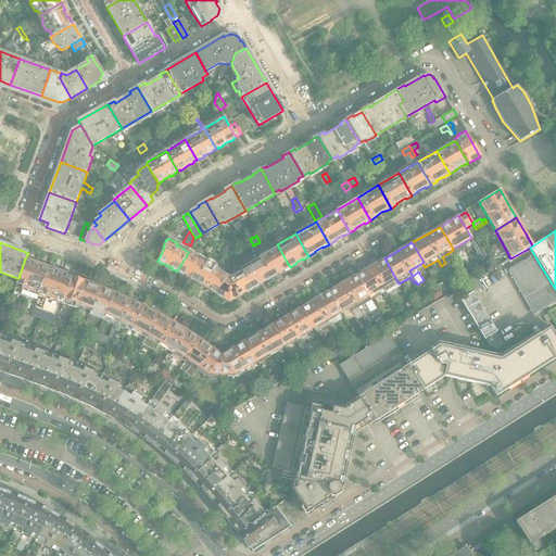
[(501,248),(498,242),(490,247),(493,252),(501,248)]
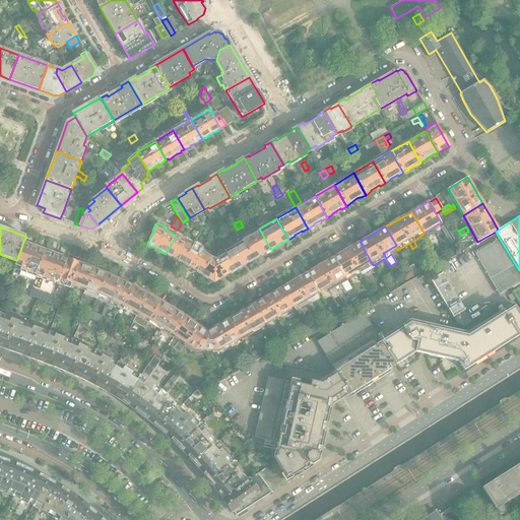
[(271,250),(259,229),(242,239),(254,260),(259,257),(259,256),(265,252),(266,253),(271,250)]
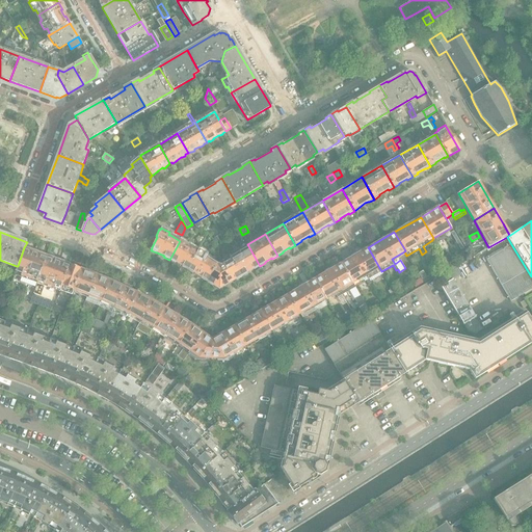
[(187,270),(198,251),(180,241),(169,260),(175,263),(176,262),(183,266),(182,267),(187,270)]
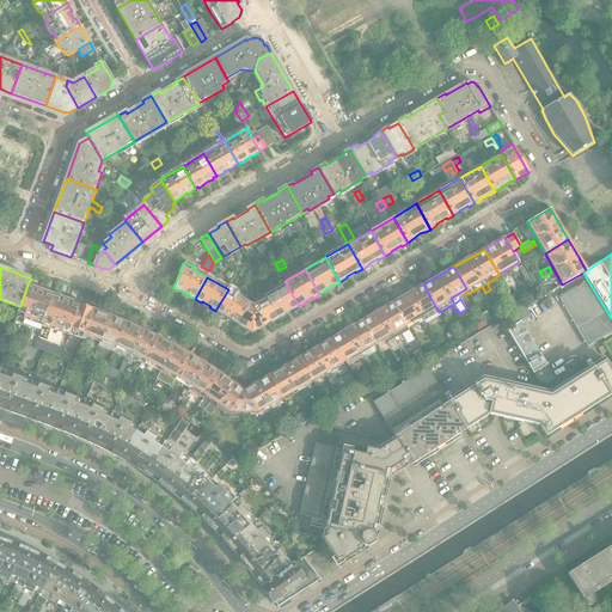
[(299,306),(285,281),(264,294),(265,298),(277,318),(285,314),(283,313),(286,312),(292,308),(292,310),(299,306)]
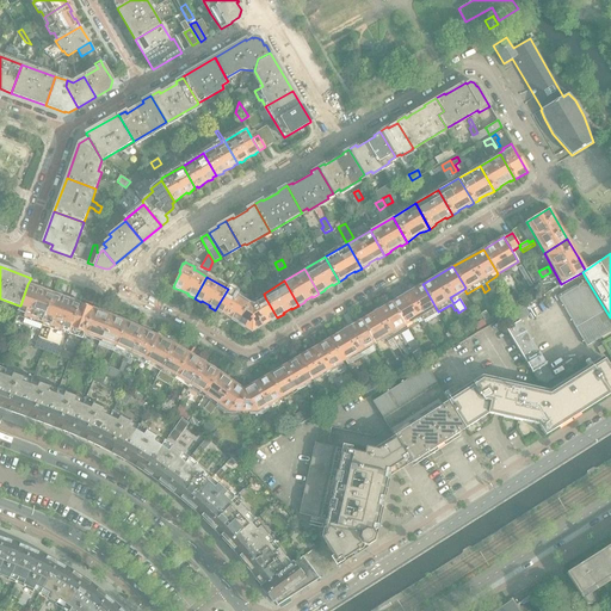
[(610,318),(587,281),(559,298),(586,346),(610,332),(610,318)]
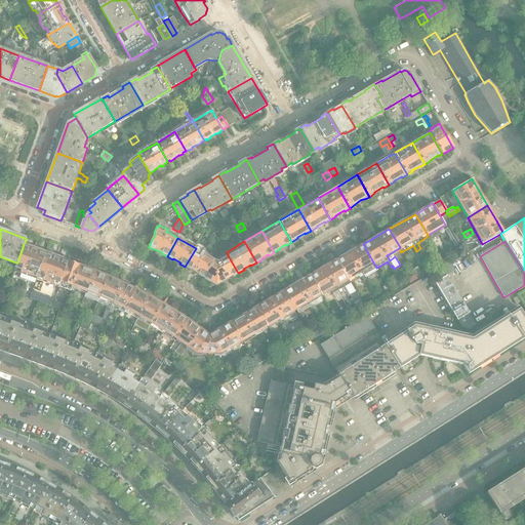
[(37,277),(46,252),(24,244),(17,263),(16,263),(15,266),(16,267),(14,272),(21,274),(22,271),(37,277)]
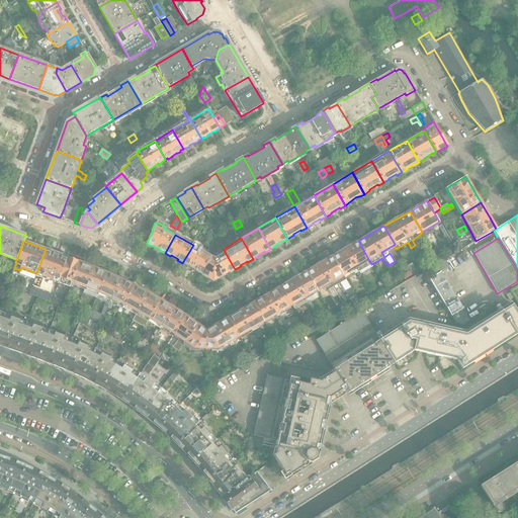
[(371,264),(358,241),(332,256),(342,275),(343,274),(352,269),(355,274),(356,273),(357,274),(359,278),(363,275),(361,271),(371,264)]
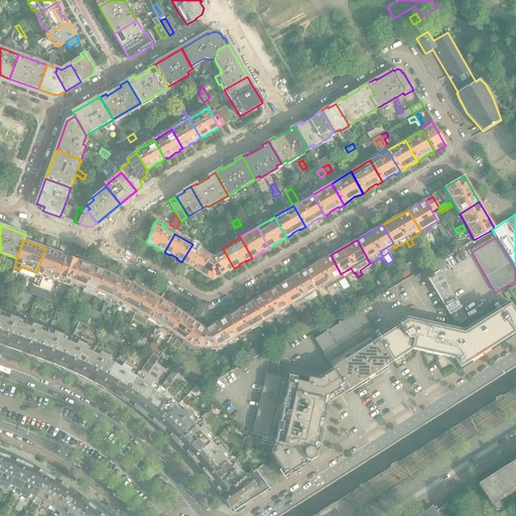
[(201,273),(211,256),(201,251),(202,249),(192,244),(181,262),(187,265),(187,264),(196,269),(195,270),(201,273)]
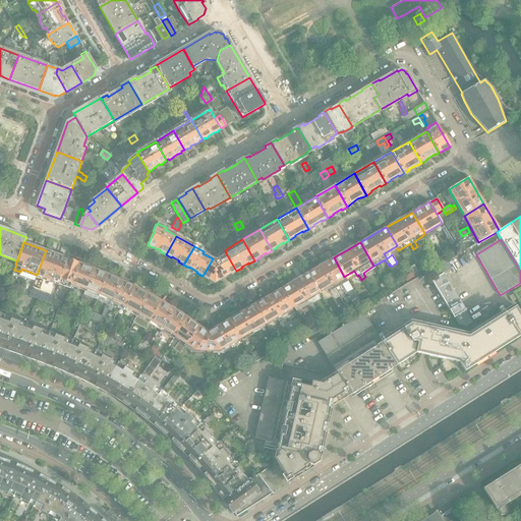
[(457,253),(454,247),(447,251),(451,256),(457,253)]
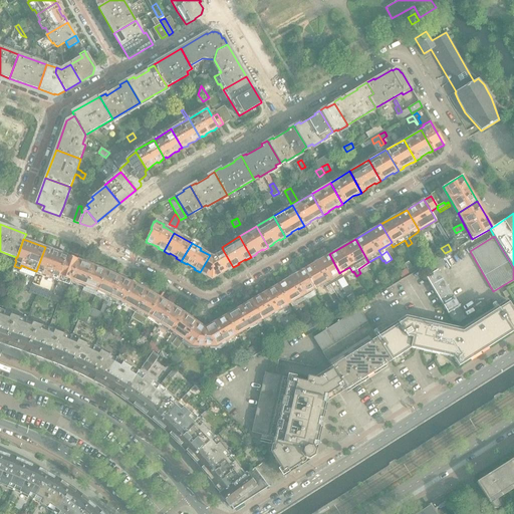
[(59,278),(67,255),(45,247),(36,271),(58,279),(58,278),(59,278)]
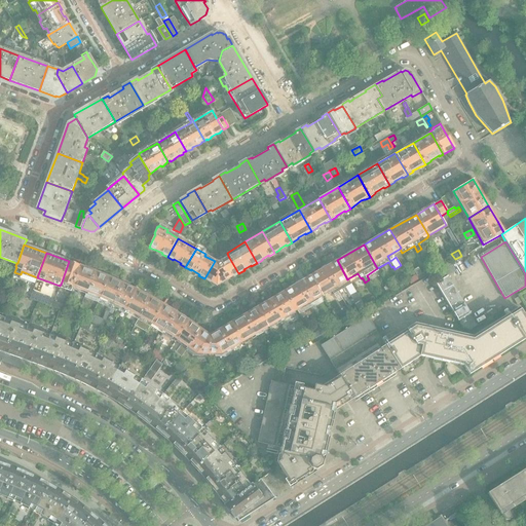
[(238,273),(228,256),(220,261),(215,261),(204,278),(210,283),(211,282),(217,286),(233,276),(238,273)]
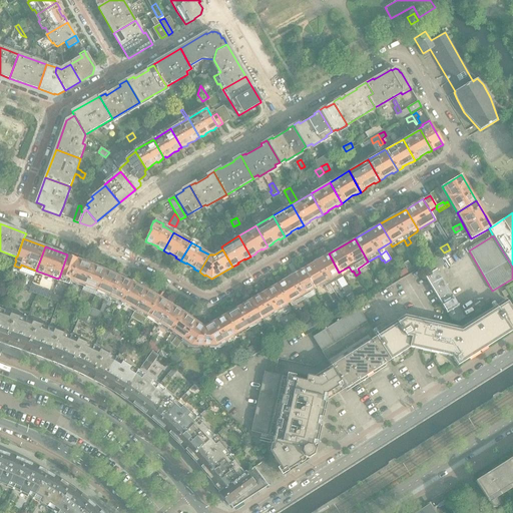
[(435,260),(429,249),(423,252),(429,263),(435,260)]
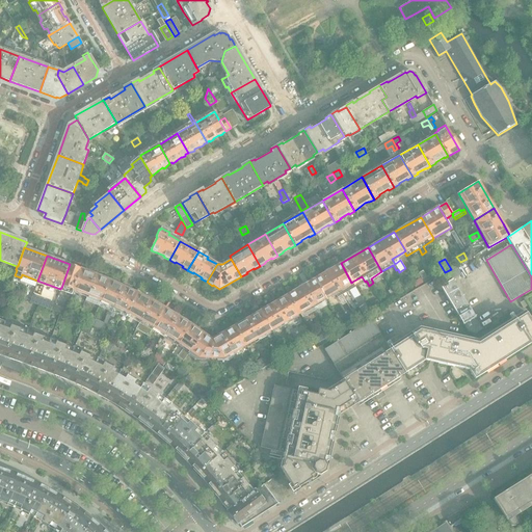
[(342,295),(355,287),(352,282),(351,283),(341,263),(315,278),(326,297),(335,292),(338,297),(337,297),(340,302),(345,300),(342,295)]
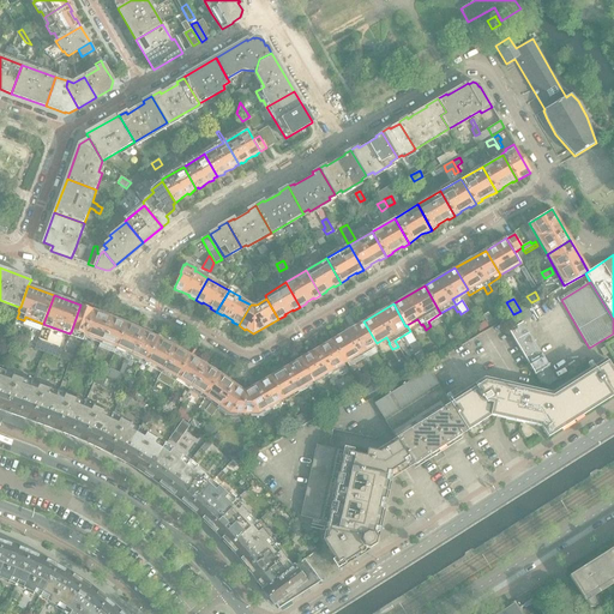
[(85,335),(94,309),(80,305),(71,332),(84,337),(85,335)]
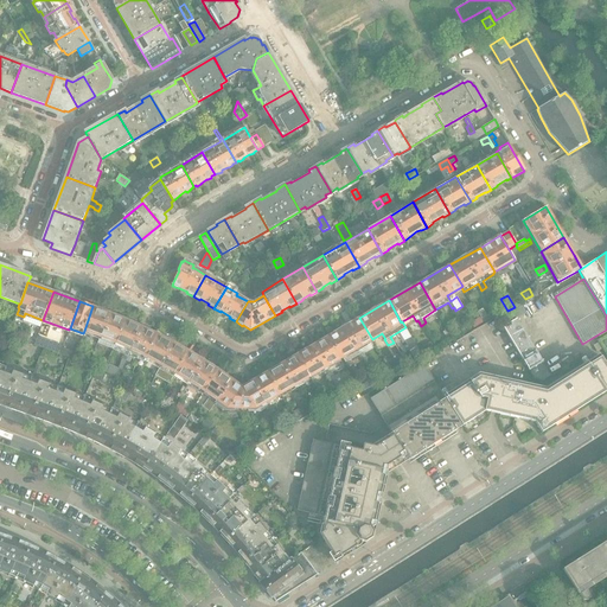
[(115,344),(126,319),(93,306),(84,331),(91,334),(90,337),(106,343),(107,340),(115,344)]
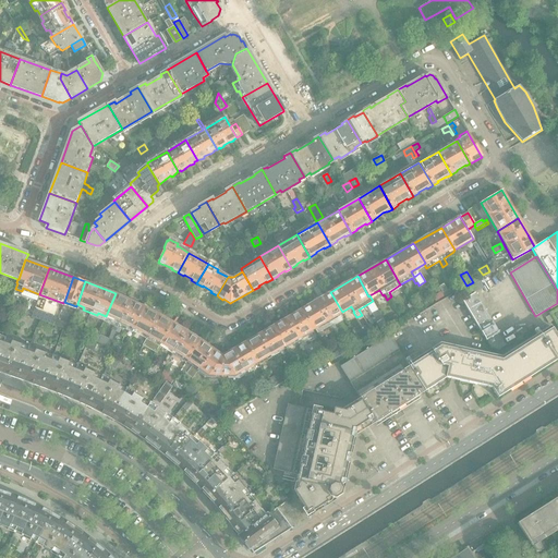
[(459,290),(455,282),(449,286),(453,293),(459,290)]
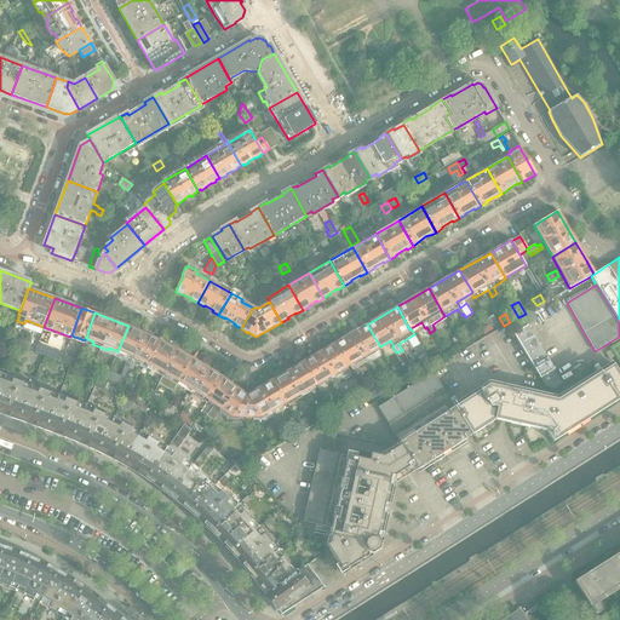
[(365,356),(380,346),(367,325),(334,344),(346,366),(349,365),(352,369),(365,362),(367,367),(368,368),(374,366),(369,360),(368,361),(365,356)]
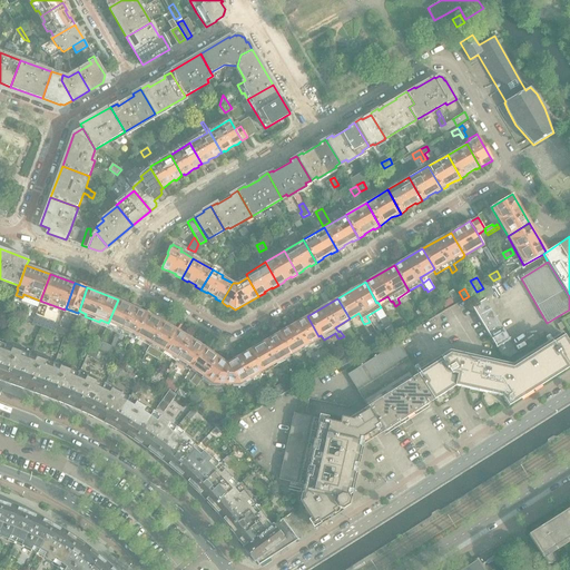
[(444,308),(453,303),(450,298),(441,303),(444,308)]
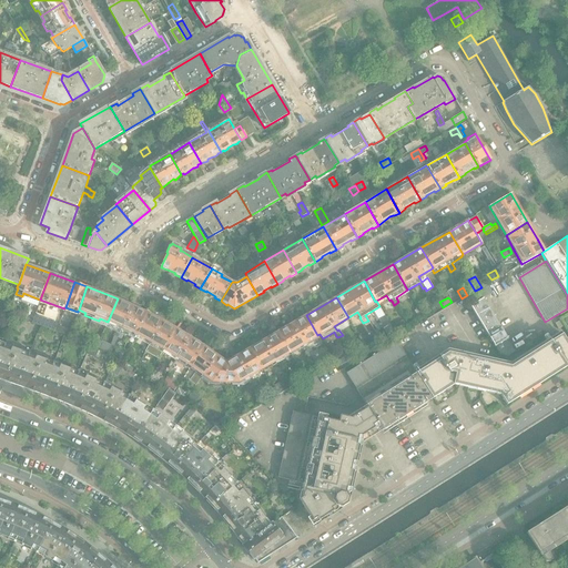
[(137,335),(148,313),(118,298),(108,322),(107,323),(129,333),(128,335),(134,338),(137,335)]
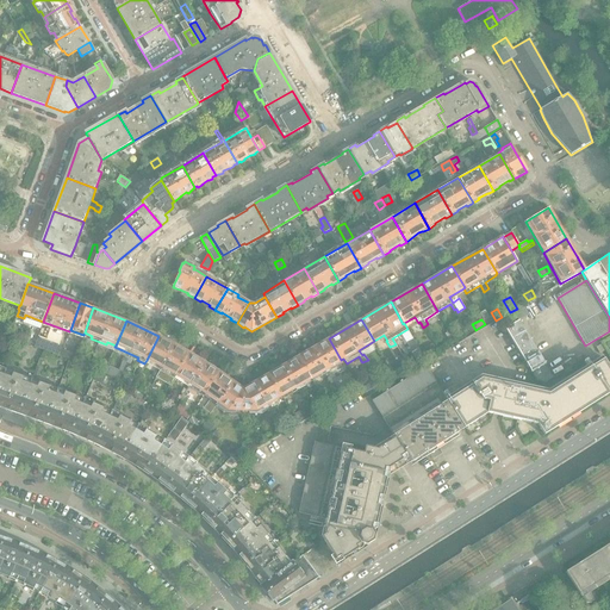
[(553,378),(520,321),(505,329),(531,372),(536,380),(545,383),(553,378)]
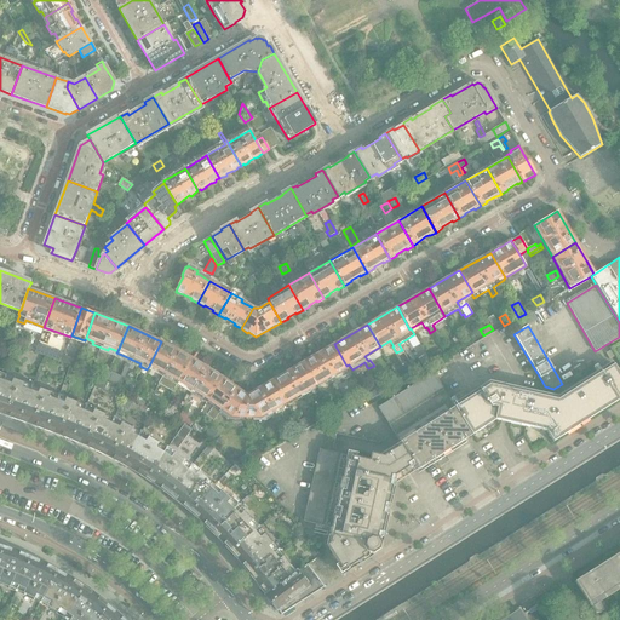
[(193,359),(179,351),(161,342),(149,366),(155,368),(155,371),(171,379),(168,383),(176,388),(179,382),(193,359)]
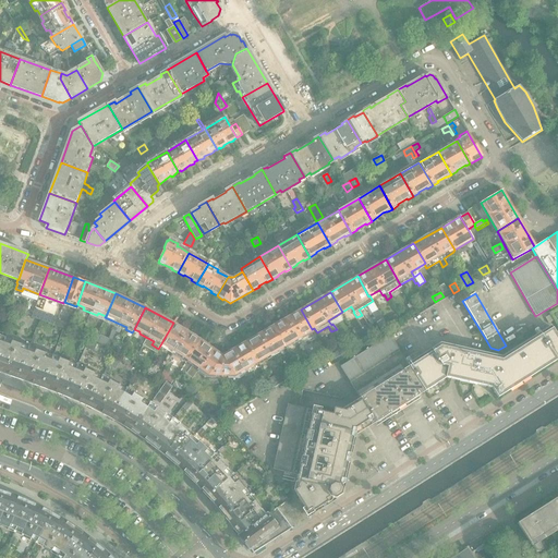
[(33,313),(31,317),(38,319),(39,320),(55,326),(57,319),(58,318),(41,312),(34,310),(33,313)]
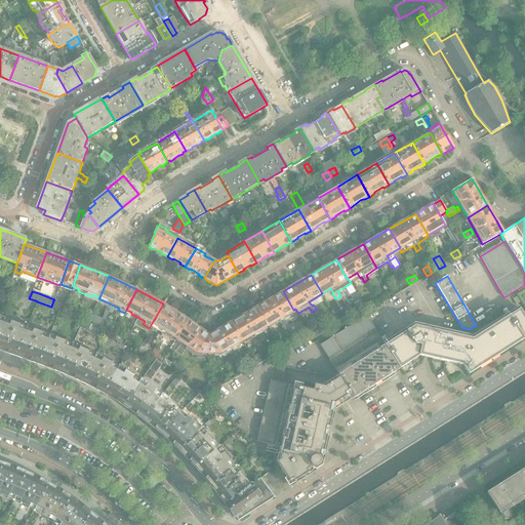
[(287,314),(293,310),(283,291),(256,307),(268,325),(274,322),(275,323),(281,319),(280,318),(287,314)]
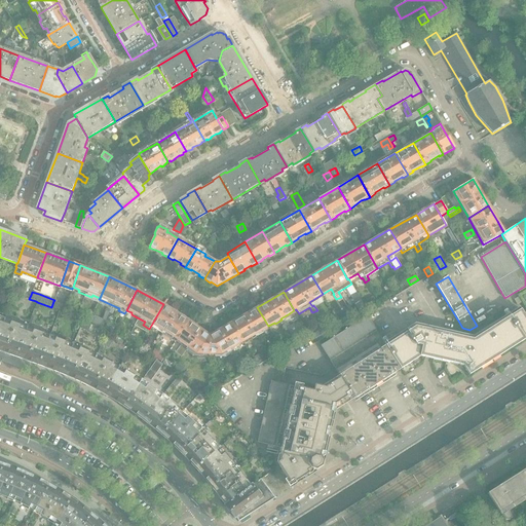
[(377,302),(373,296),(368,299),(372,305),(377,302)]
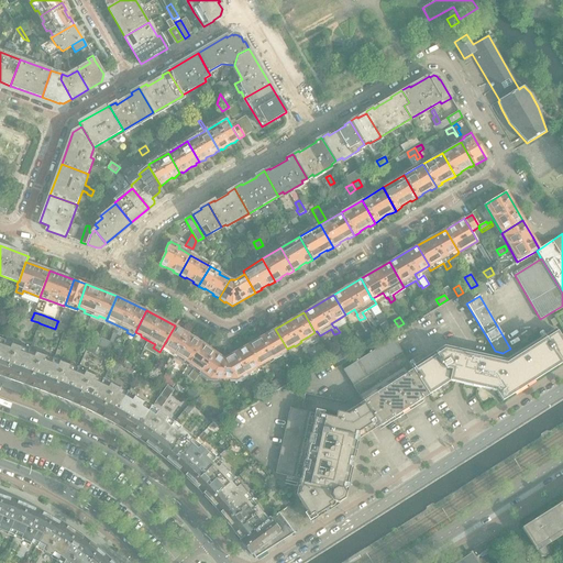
[(57,322),(55,329),(64,332),(68,333),(70,328),(57,322)]
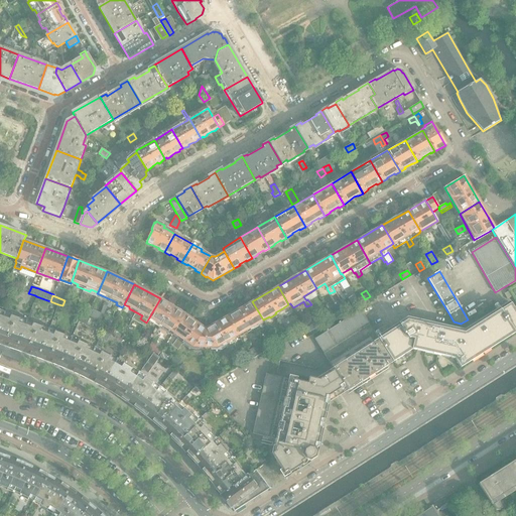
[(185,314),(174,307),(160,298),(149,317),(153,319),(152,321),(165,330),(166,329),(172,332),(173,333),(185,314)]
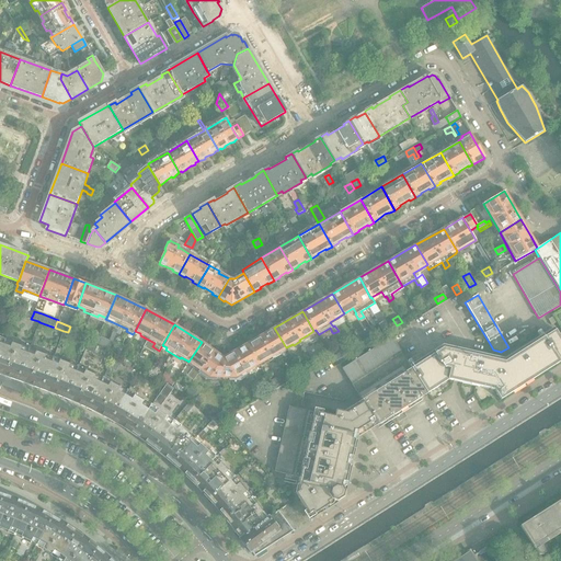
[(98,336),(95,343),(109,350),(116,333),(118,329),(115,328),(115,329),(113,332),(109,341),(98,336)]
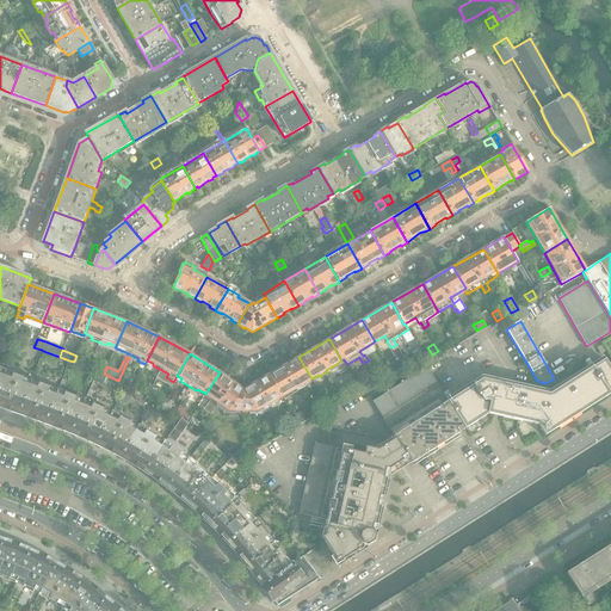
[(304,383),(312,378),(298,357),(269,375),(282,396),(288,393),(289,394),(306,384),(304,383)]
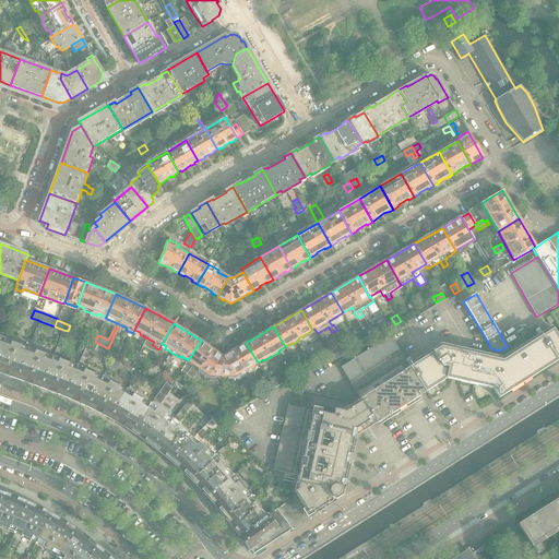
[(558,359),(558,336),(556,332),(552,326),(499,360),(441,347),(409,367),(425,392),(447,379),(492,389),(499,399),(558,359)]
